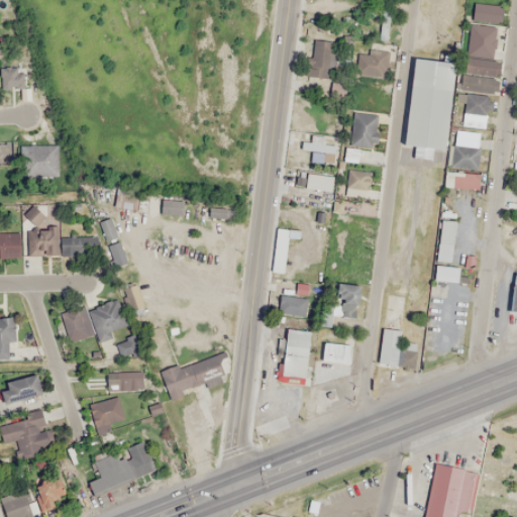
[(490,23),(467,21),(463,52),(487,55),(490,23)]
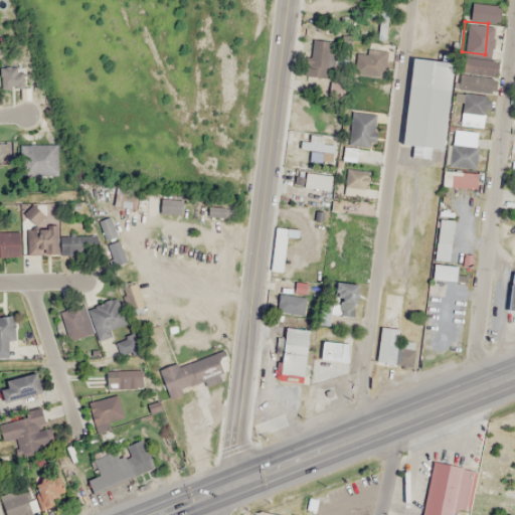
[(331,76),(333,41),(312,40),(311,59),(302,58),(301,75),(331,76)]
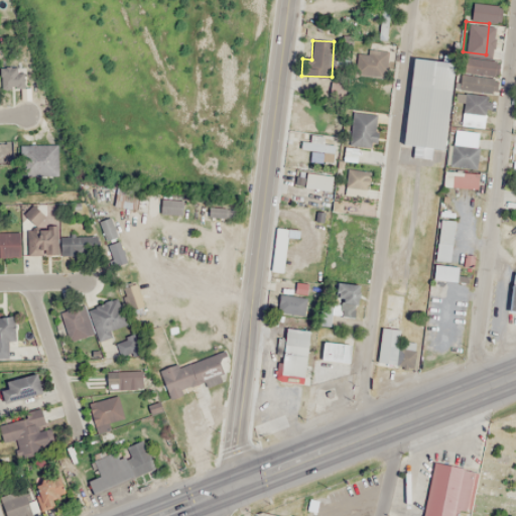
[(385,50),(355,50),(355,77),(385,77),(385,50)]
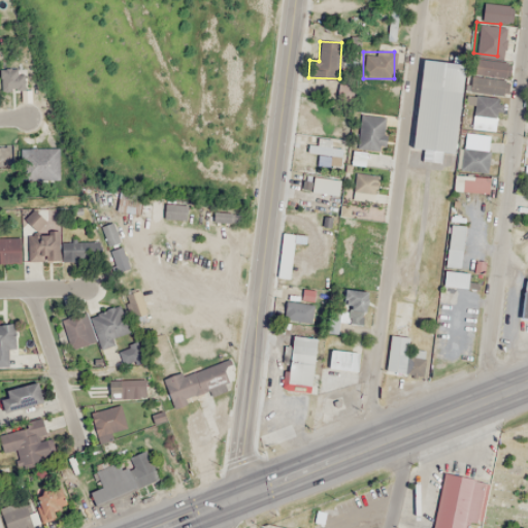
[(507,79),(506,59),(472,60),(473,94),(502,93),(501,79),(507,79)]
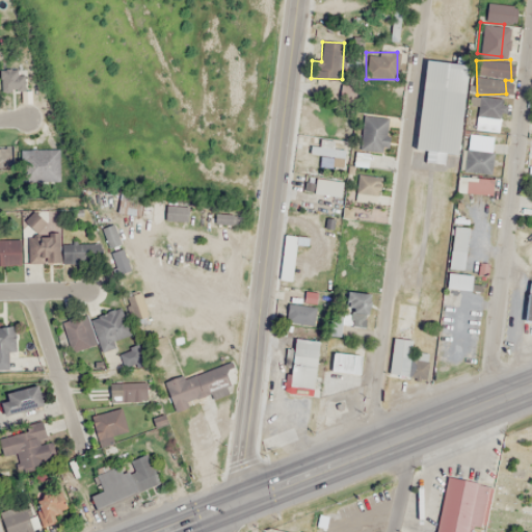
[(416,150),(458,154),(468,64),(425,60),(416,150)]
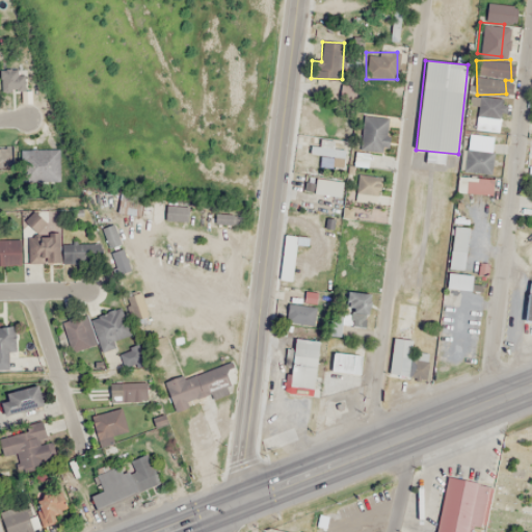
[(477,106),(477,117),(503,116),(502,97),(471,98),(472,106),(477,106)]
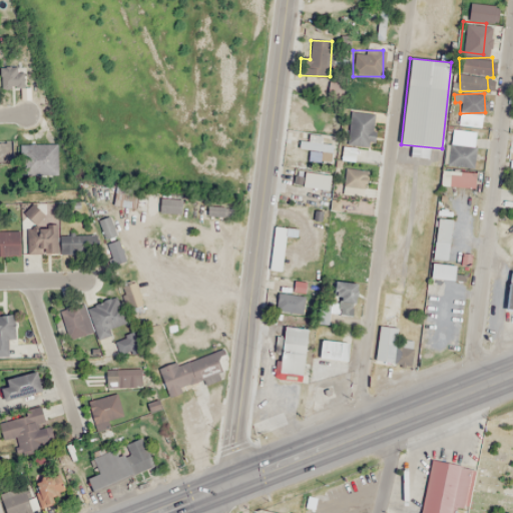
[(369,150),(375,115),(351,110),(345,145),(369,150)]
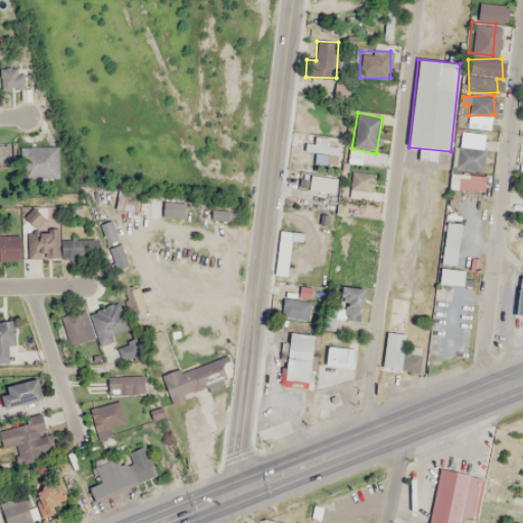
[(337,154),(338,143),(315,140),(314,144),(305,143),(304,150),(337,154)]
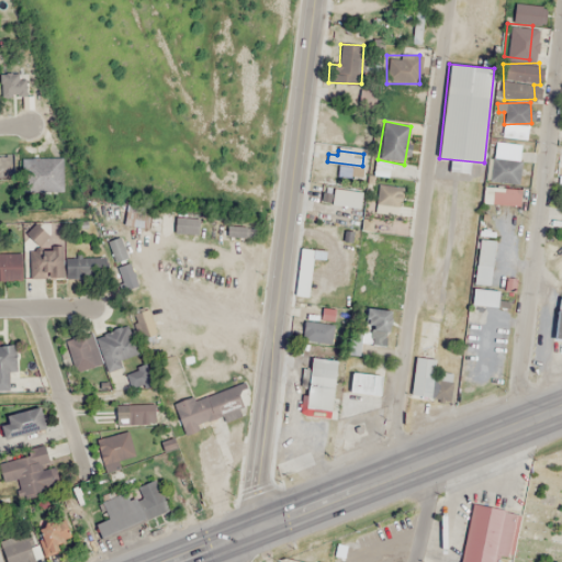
[(12,155),(0,155),(0,177),(12,177),(12,155)]
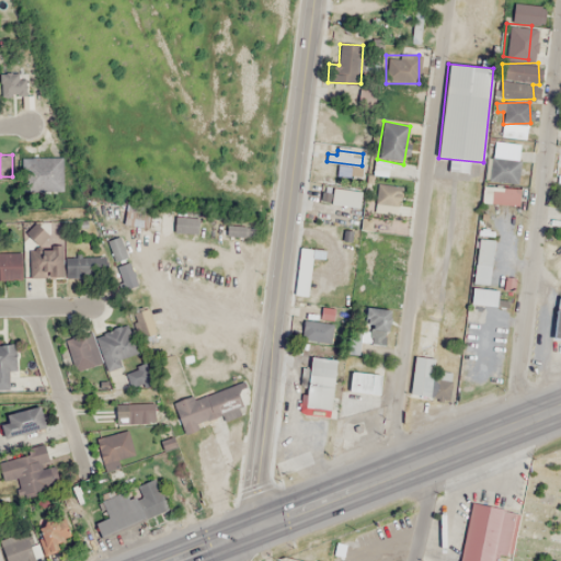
[(516,160),(489,156),(485,179),(513,183),(516,160)]
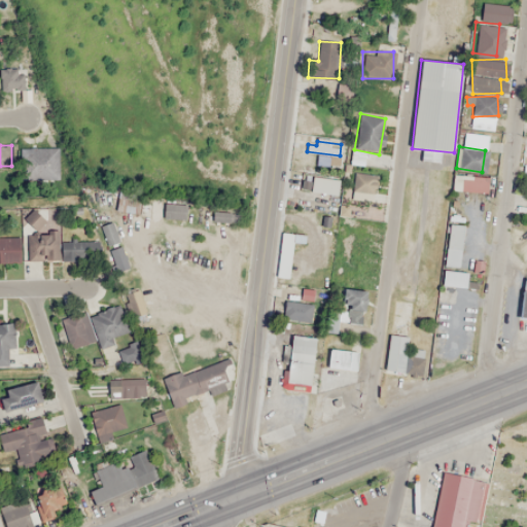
[(58,148),(21,148),(21,179),(58,179),(58,148)]
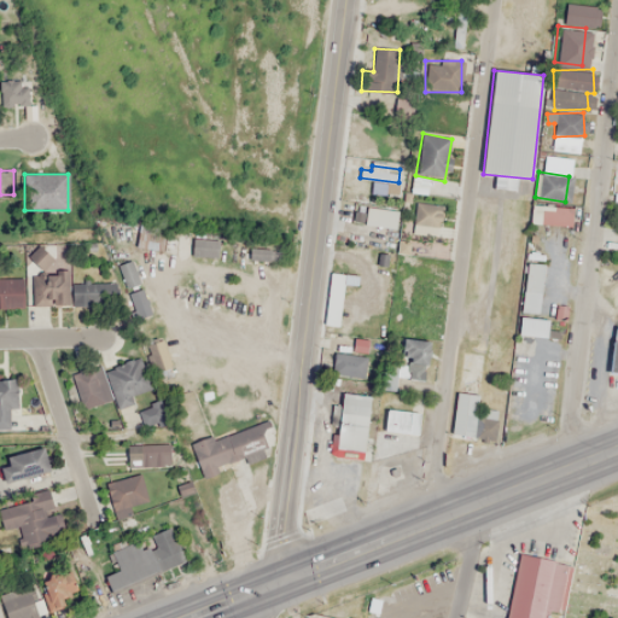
[(438,234),(438,203),(414,203),(414,234),(438,234)]
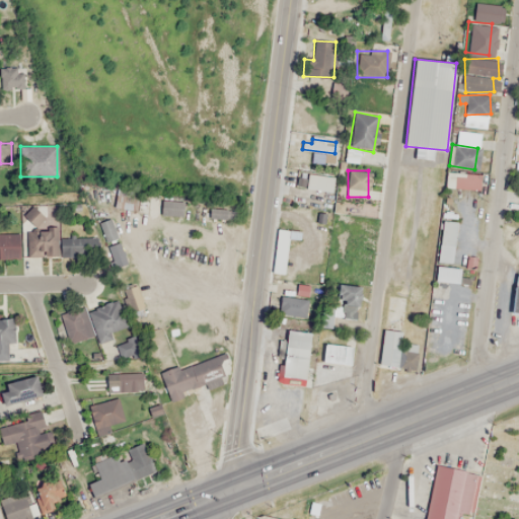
[(477,175),(447,172),(446,188),(476,191),(477,175)]
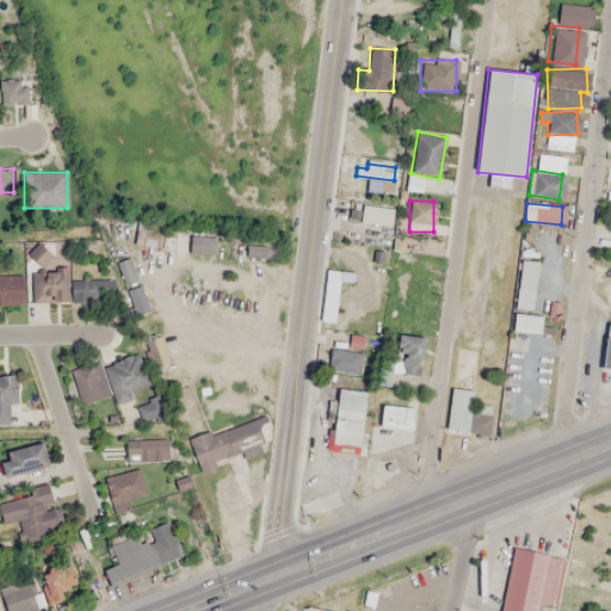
[(392,205),(362,205),(362,223),(392,223),(392,205)]
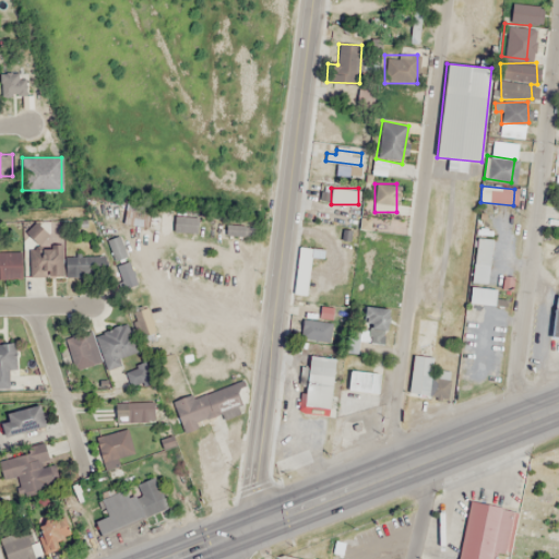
[(195,232),(195,215),(174,215),(174,232),(195,232)]
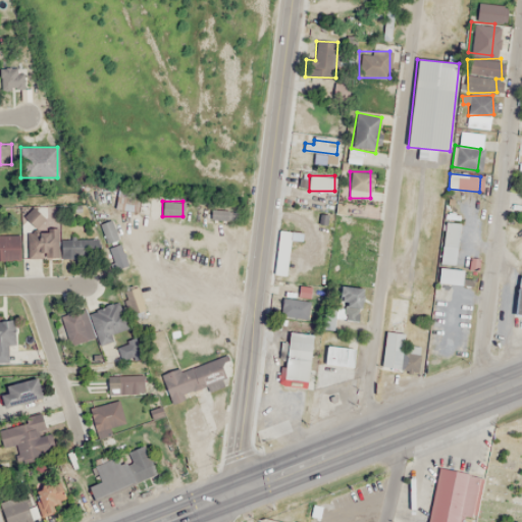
[(27,258),(97,257),(97,238),(59,239),(58,212),(47,212),(47,229),(25,230),(27,258)]
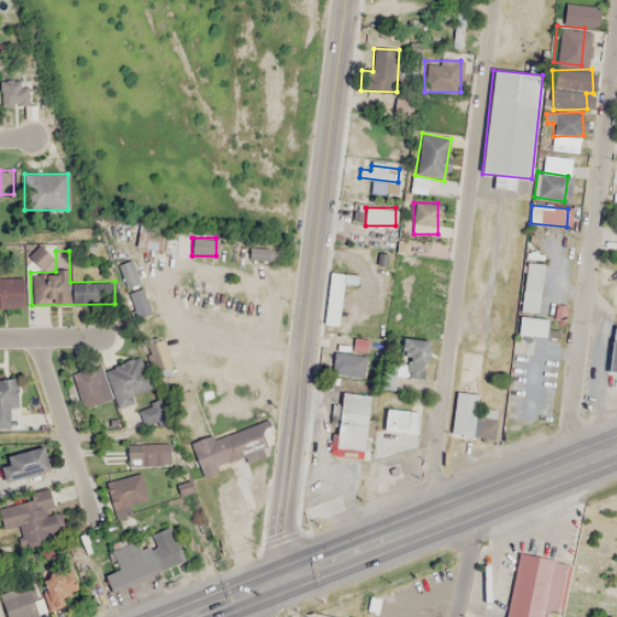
[(536,259),(521,258),(516,306),(530,309),(536,259)]
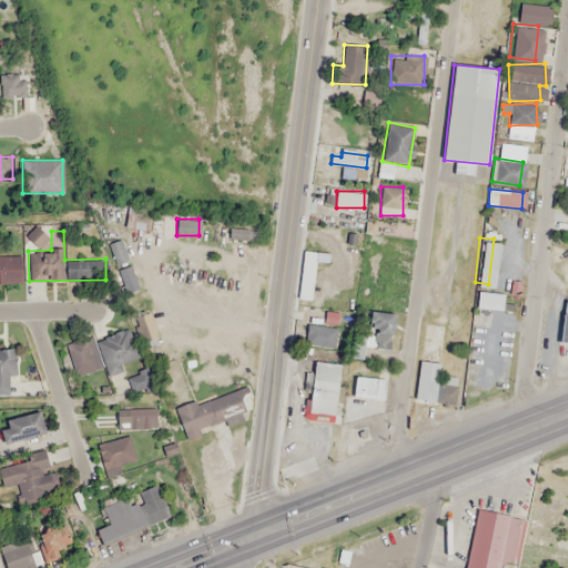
[(111,243),(113,265),(125,263),(123,241),(111,243)]
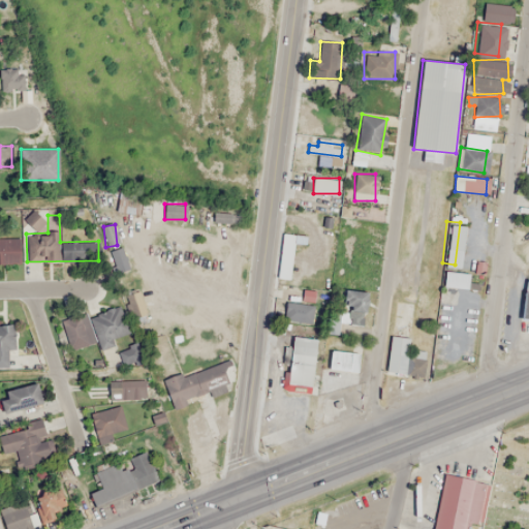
[(0,237),(16,237),(17,260),(0,260),(0,237)]
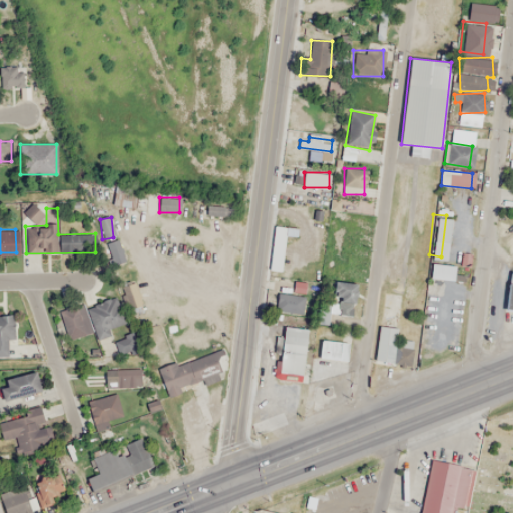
[(123,259),(116,239),(106,243),(113,263),(123,259)]
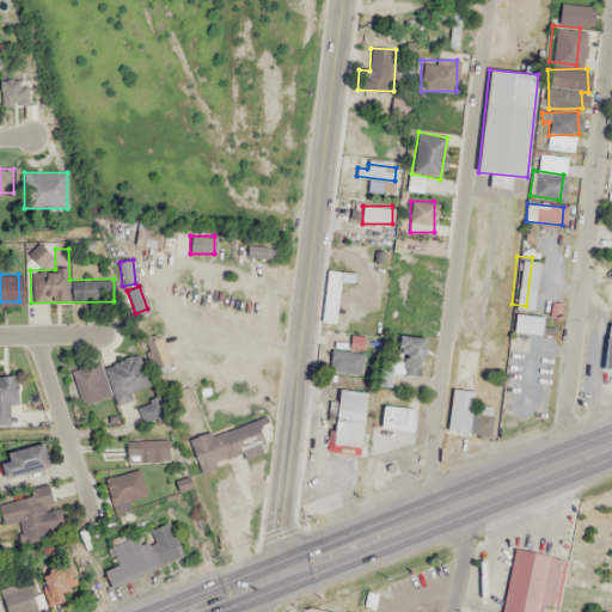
[(536,311),(524,311),(508,310),(508,326),(534,328),(536,311)]
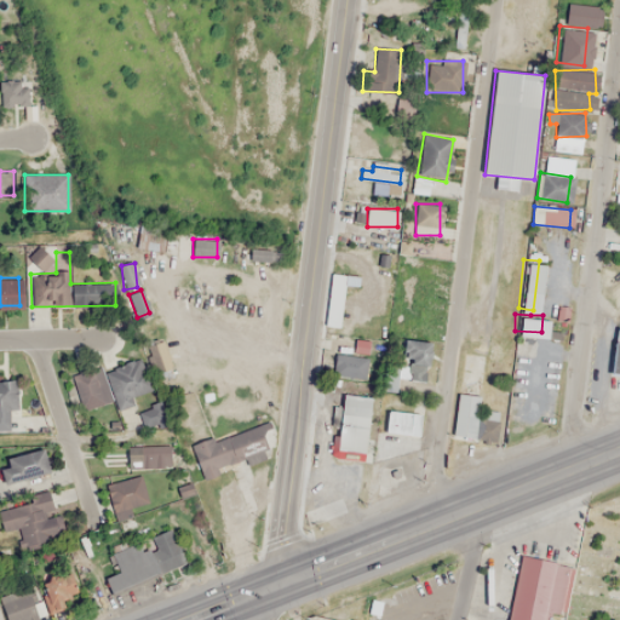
[(426,380),(430,343),(408,340),(405,378),(426,380)]
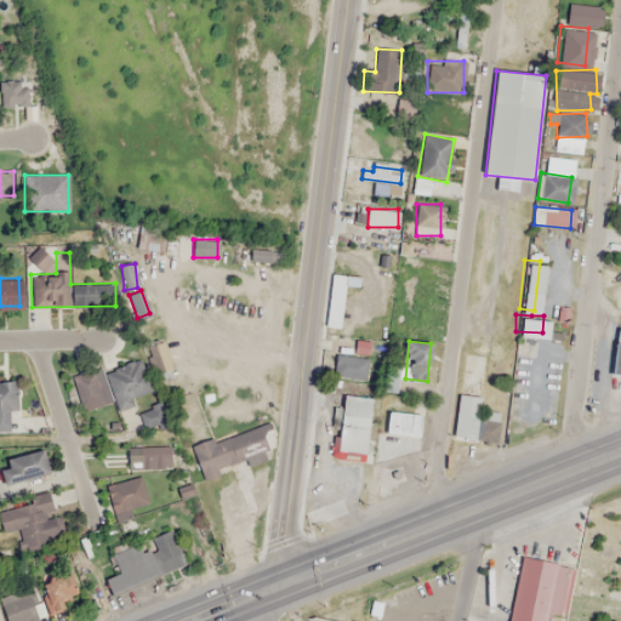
[(364,357),(336,357),(336,377),(364,377),(364,357)]
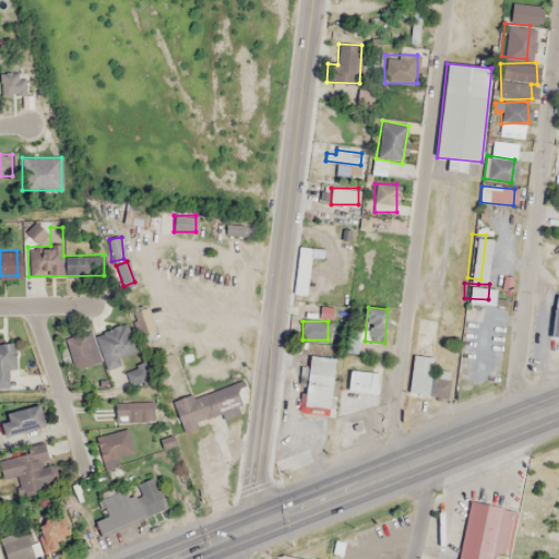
[(0,387),(8,388),(8,369),(14,369),(14,343),(0,343),(0,387)]
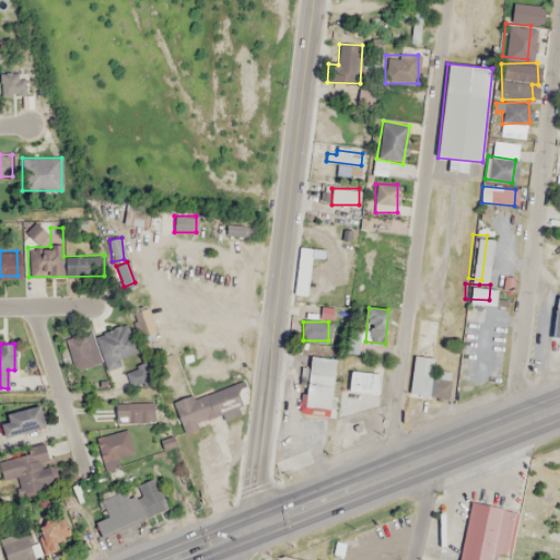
[(433,357),(413,354),(409,394),(430,396),(433,357)]
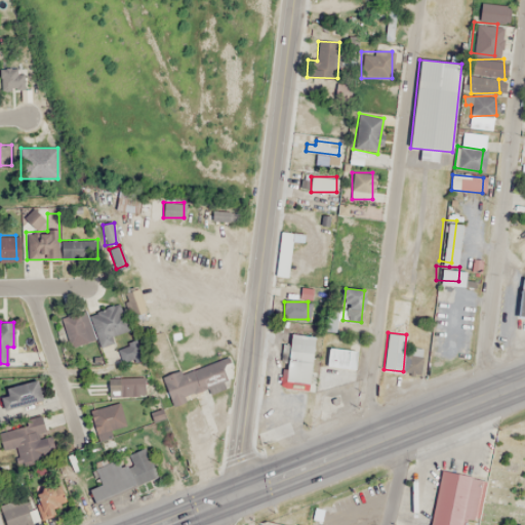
[(313,335),(289,333),(286,381),(310,384),(313,335)]
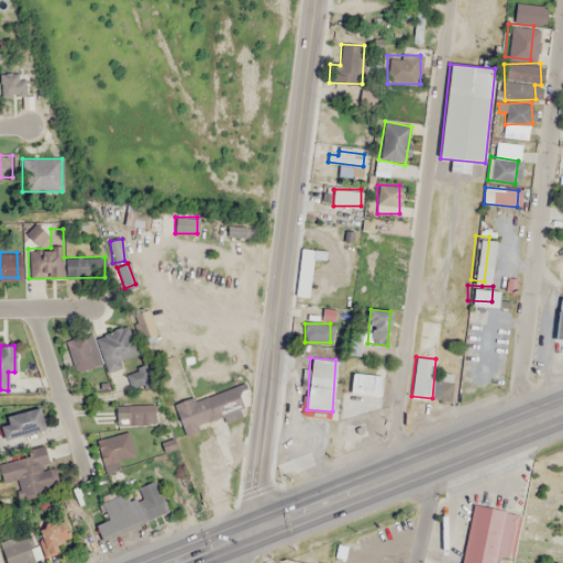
[(377,370),(346,366),(343,386),(374,389),(377,370)]
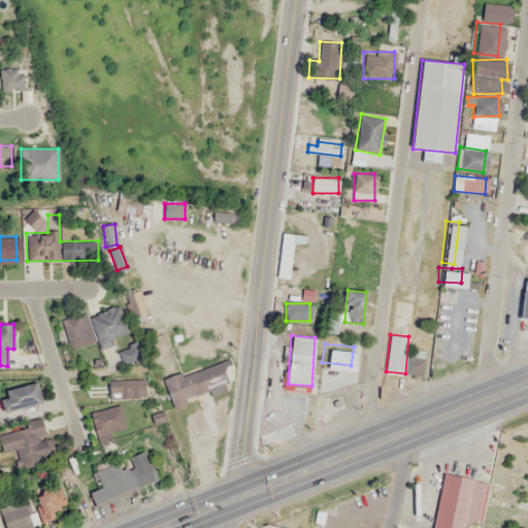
[(0,387),(30,380),(34,397),(0,405),(0,387)]
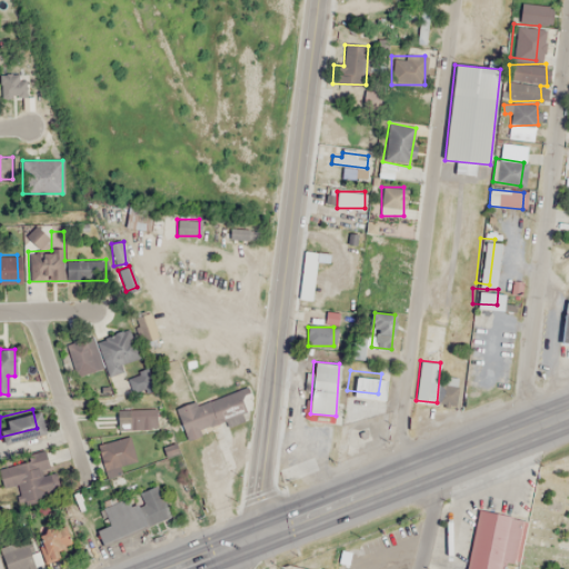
[(0,465),(0,475),(3,488),(19,485),(23,502),(58,495),(49,453),(0,465)]
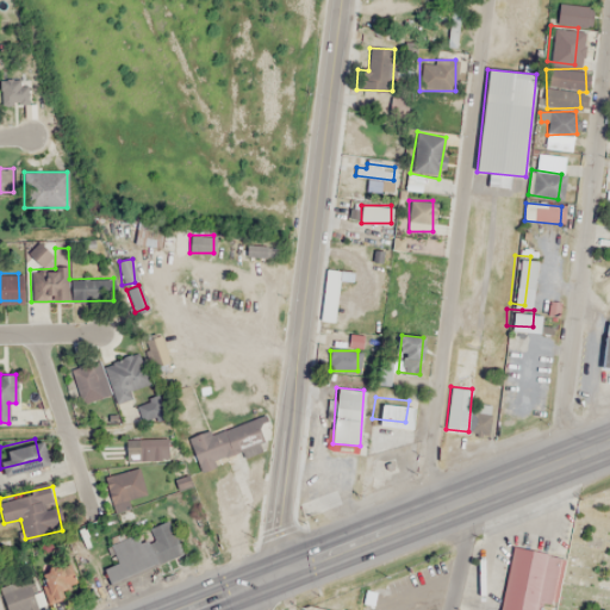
[(175,555),(169,539),(165,541),(159,526),(150,529),(151,533),(110,547),(119,576),(175,555)]
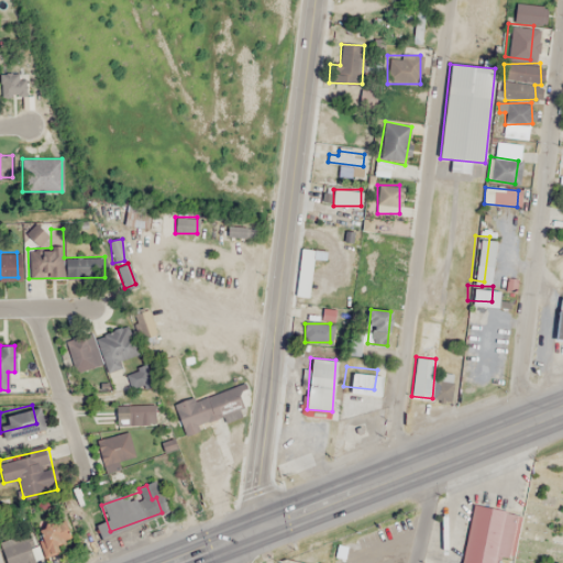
[(466,501),(455,562),(492,562),(494,554),(507,556),(515,510),(466,501)]
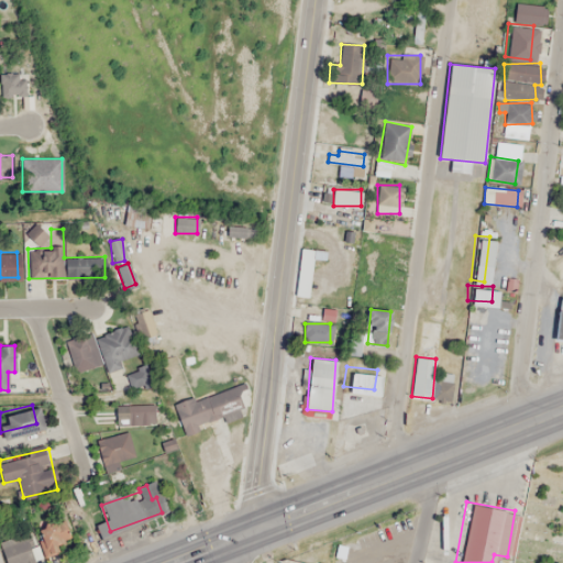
[(68,536),(63,520),(44,527),(50,542),(68,536)]
